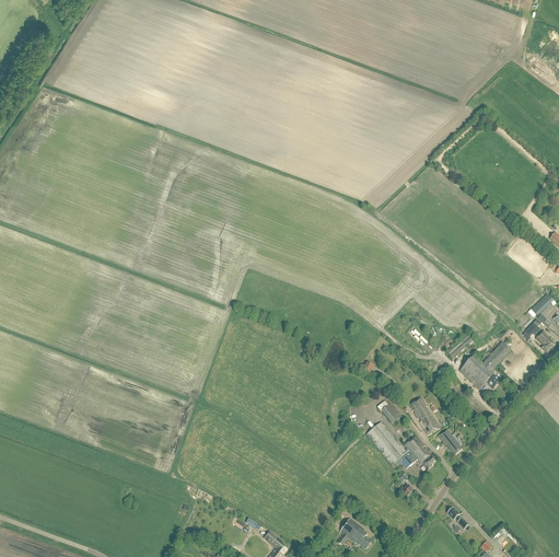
[(558,246),(558,235),(554,231),(548,238),(558,246)]
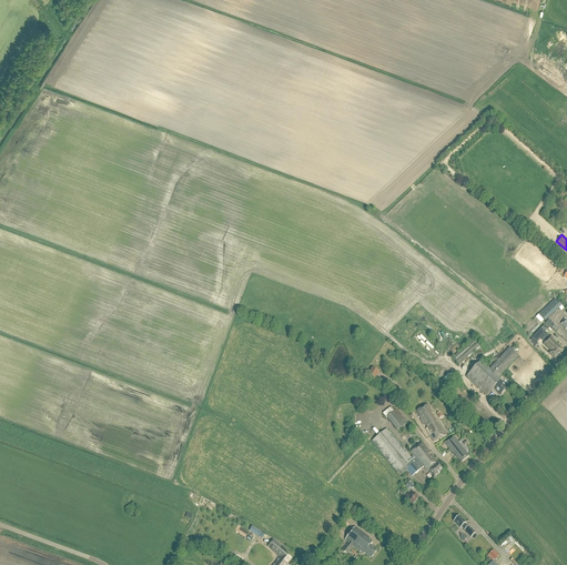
[(556,273),(554,275),(562,283),(564,281),(556,273)]
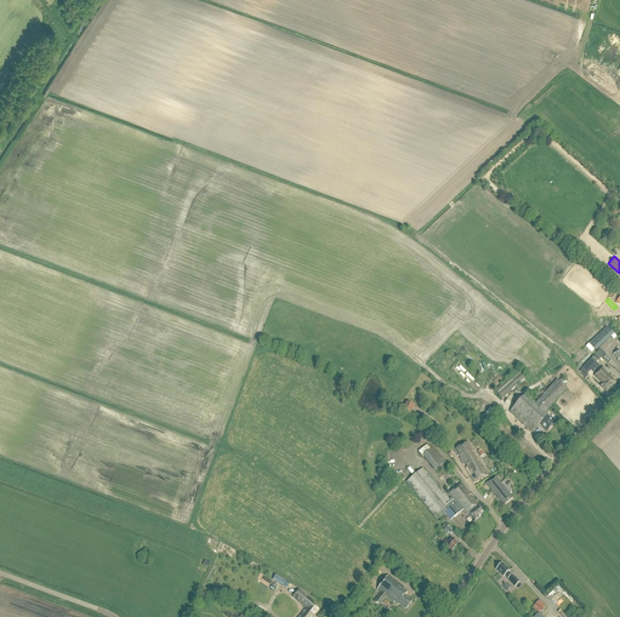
[(613,337),(615,333),(606,324),(585,344),(590,350),(593,347),(595,349),(610,335),(613,337)]
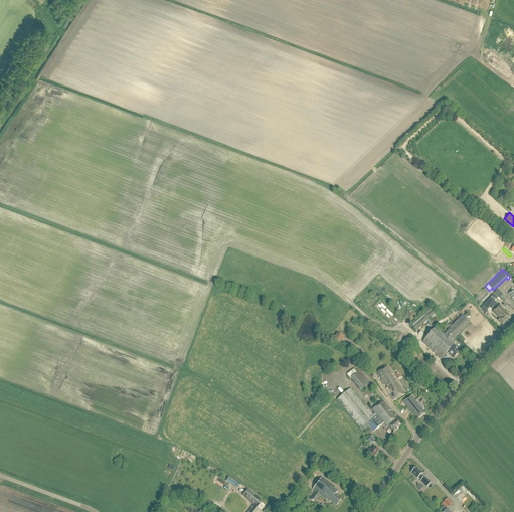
[(477,291),(470,297),(472,300),(479,294),(477,291)]
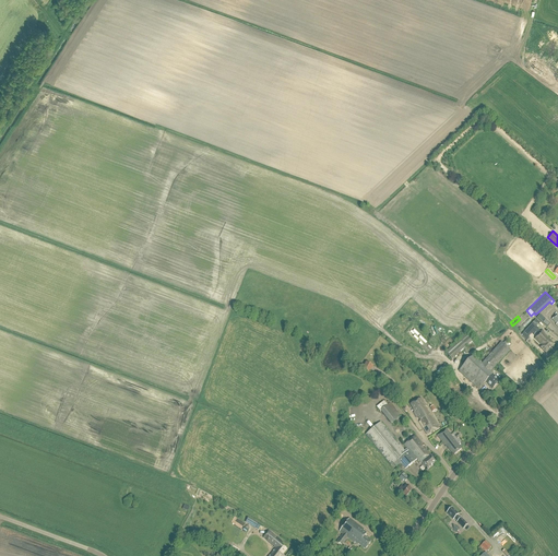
[(526,335),(531,330),(533,332),(535,330),(538,332),(534,336),(542,344),(541,346),(545,351),(554,343),(546,335),(547,333),(542,329),(539,330),(537,328),(538,327),(535,324),(535,323),(532,320),(526,326),(526,327),(522,330),(521,331),(521,334),(525,338),(527,336),(526,335)]
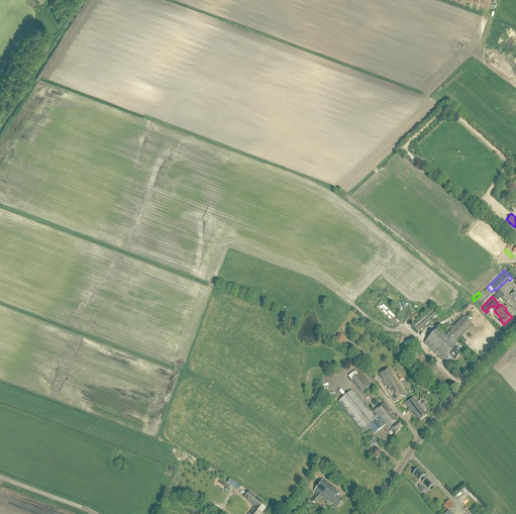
[(411,323),(417,330),(437,312),(431,305),(411,323)]
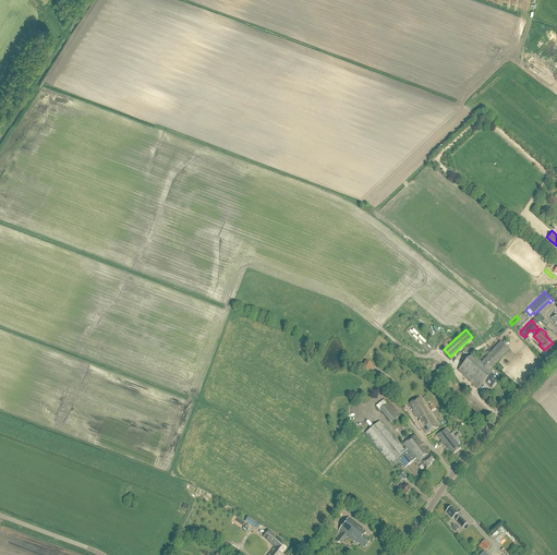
[(508,342),(504,338),(501,340),(499,339),(481,360),(471,352),(457,369),(477,386),(484,379),(491,386),(498,378),(491,371),(492,371),(488,369),(508,347),(506,345),(508,342)]
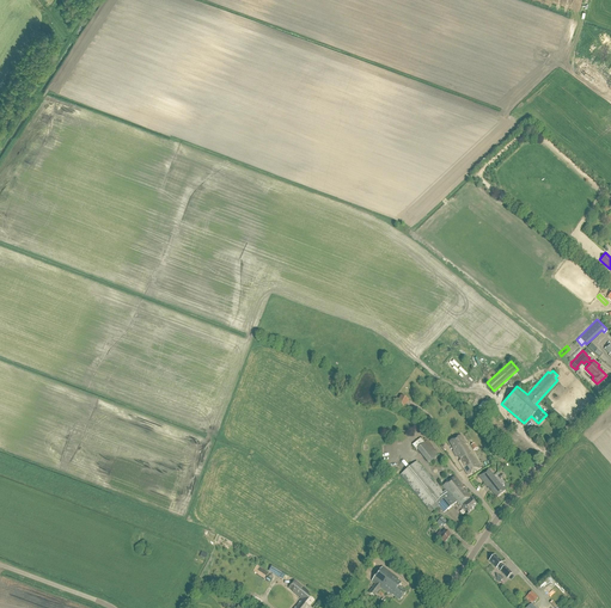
[(451,447),(456,454),(457,454),(459,458),(458,458),(466,473),(480,466),(466,442),(465,442),(459,434),(448,440),(452,446),(451,447)]
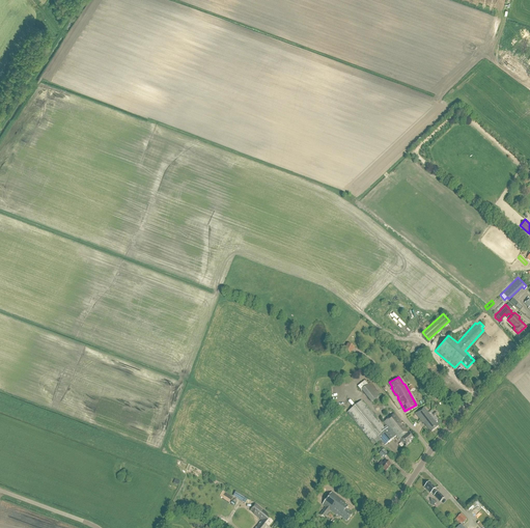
[(369,380),(366,383),(363,379),(357,384),(360,388),(361,388),(370,400),(371,399),(380,393),(373,384),(369,380)]
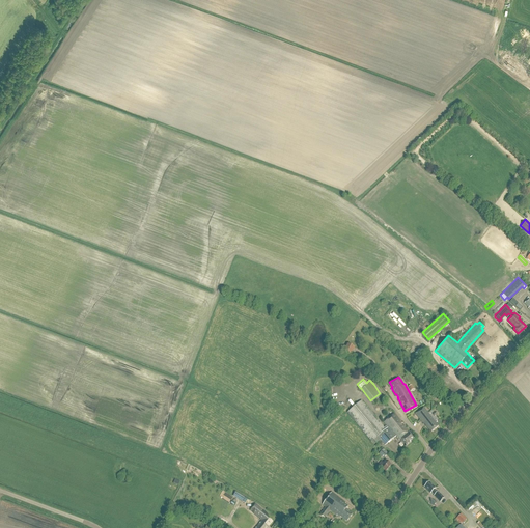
[(352,389),(355,387),(364,399),(367,396),(353,380),(347,385),(352,389)]
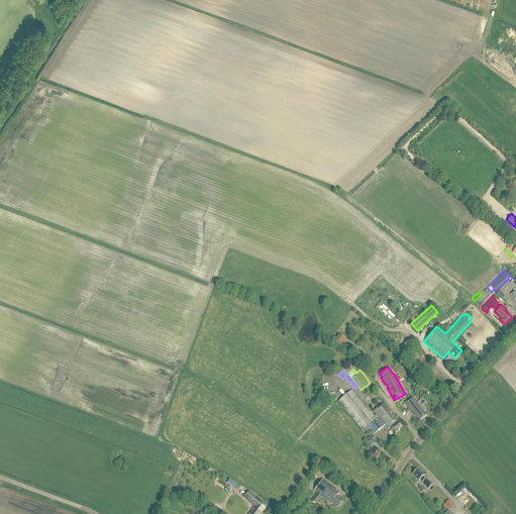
[(413,380),(421,387),(425,382),(416,376),(413,380)]
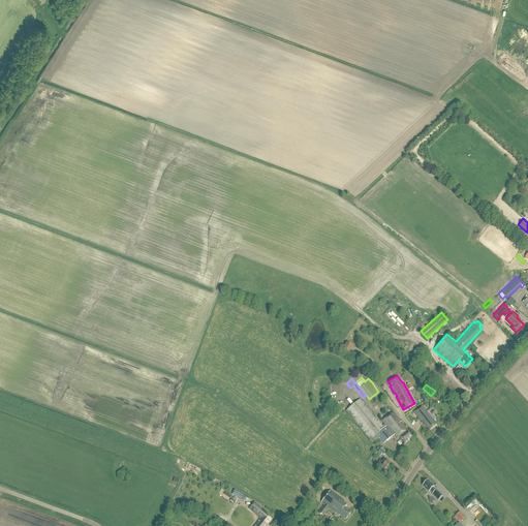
[(345,409),(363,430),(369,438),(371,436),(374,439),(377,436),(382,442),(394,432),(395,434),(397,437),(399,435),(404,442),(412,435),(402,422),(400,423),(398,421),(400,420),(393,410),(382,419),(384,422),(382,424),(370,409),(360,397),(345,409)]
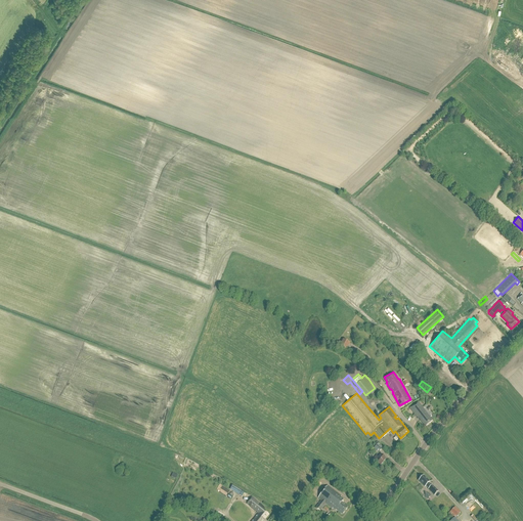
[(432,418),(417,400),(412,403),(408,406),(417,416),(418,416),(420,418),(419,418),(424,424),(432,418)]
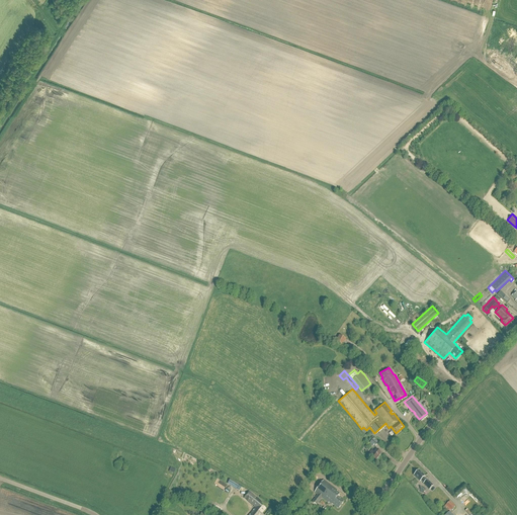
[(368,441),(369,441),(373,444),(377,439),(372,436),(368,441)]
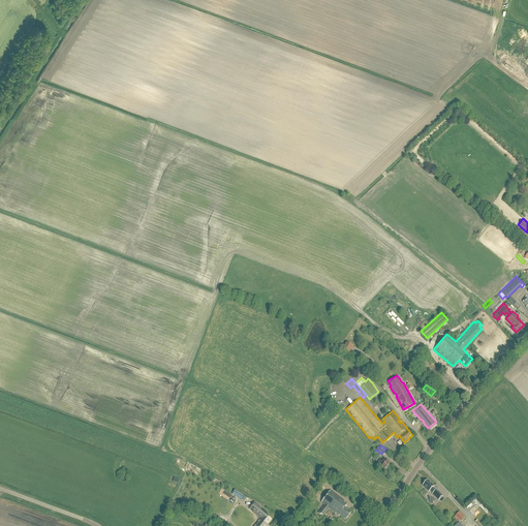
[(383,467),(389,461),(383,457),(381,459),(379,458),(376,461),(383,467)]
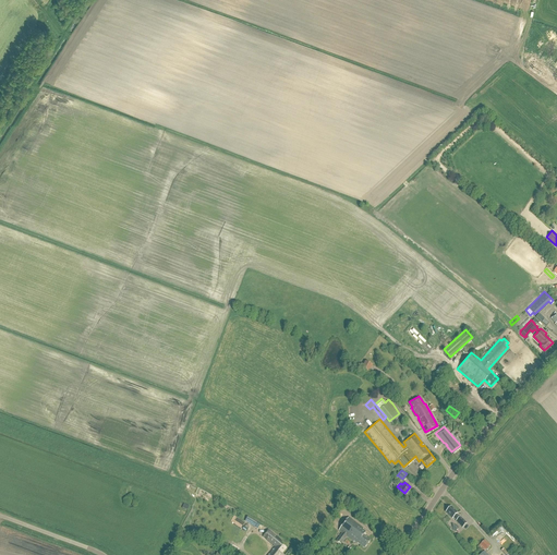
[(452,516),(456,518),(455,519),(461,526),(465,521),(459,515),(456,513),(457,511),(456,510),(457,509),(455,508),(450,505),(448,507),(447,506),(445,508),(446,509),(445,510),(451,516),(452,516)]
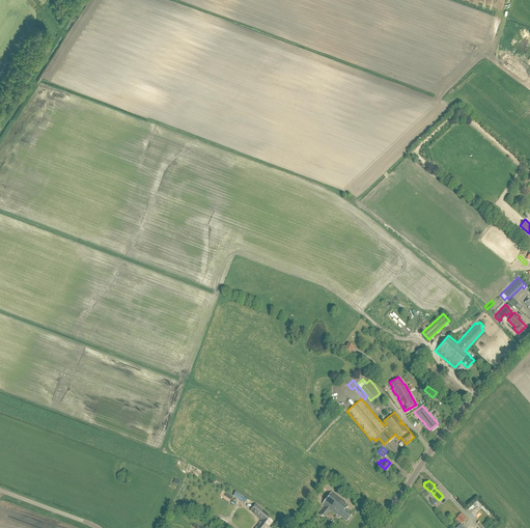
[(419,488),(419,482),(414,482),(414,488),(417,488),(417,493),(425,493),(424,488),(419,488)]
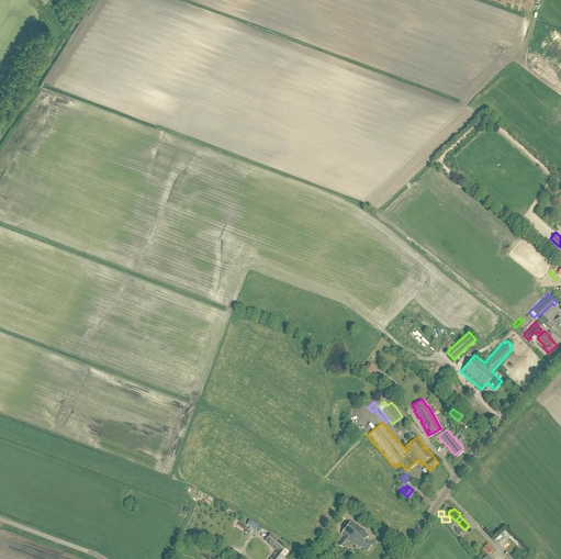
[(246,523),(256,528),(258,524),(249,518),(246,523)]
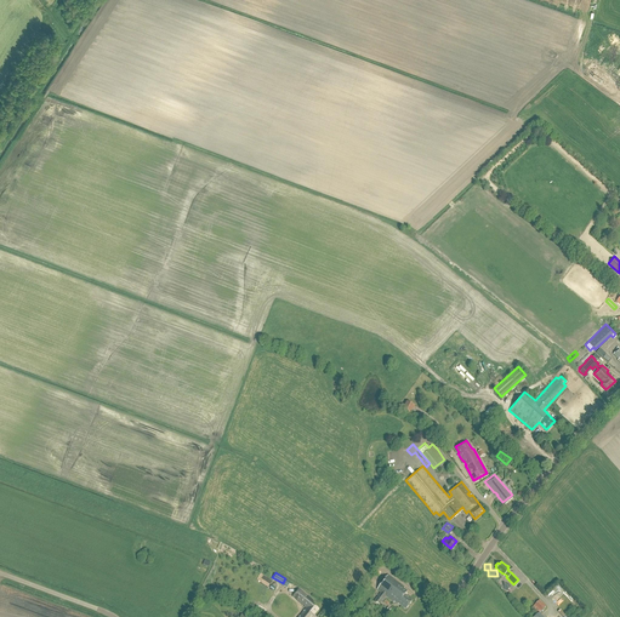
[(404,607),(411,599),(404,593),(407,589),(403,587),(403,586),(387,572),(376,587),(380,590),(374,599),(377,603),(385,594),(397,603),(397,601),(404,607)]
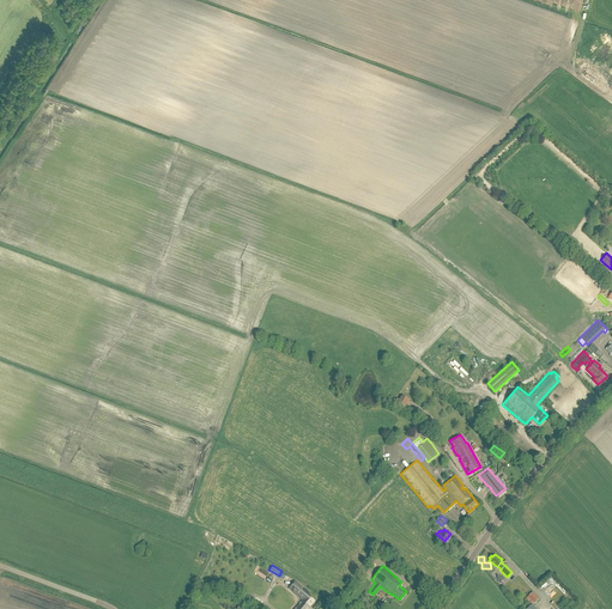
[(491,571),(486,574),(491,583),(496,579),(491,571)]
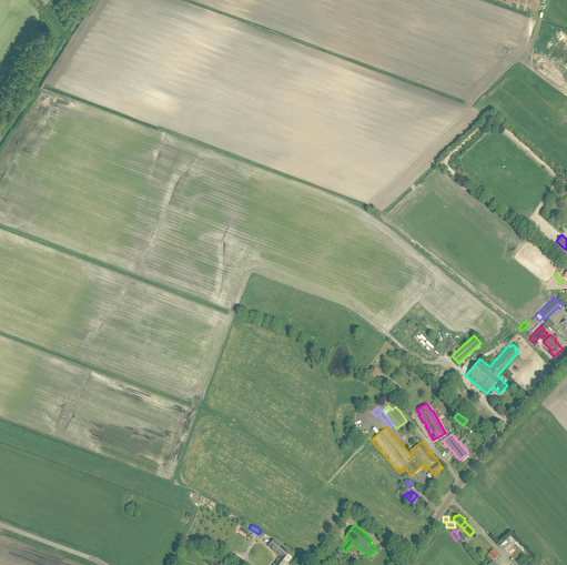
[(273,536),(266,544),(276,553),(279,555),(283,550),(286,553),(285,547),(283,545),(273,536)]
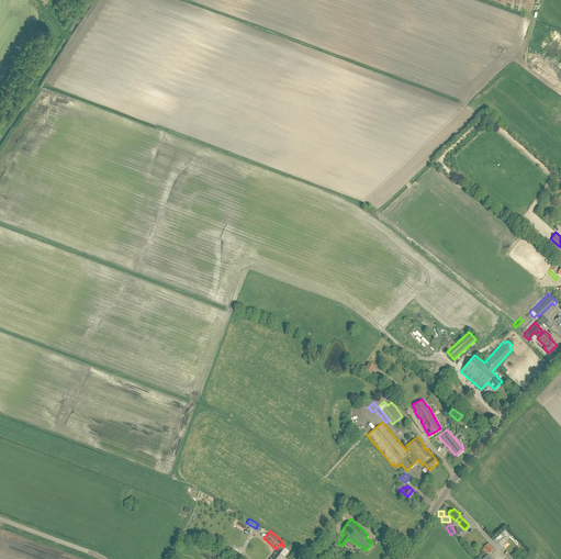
[(254,540),(259,550),(266,547),(260,537),(254,540)]
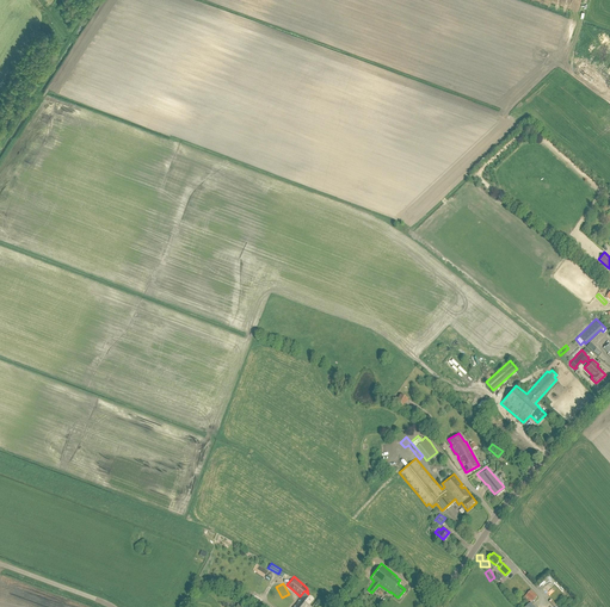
[(523,594),(529,601),(536,594),(530,588),(523,594)]
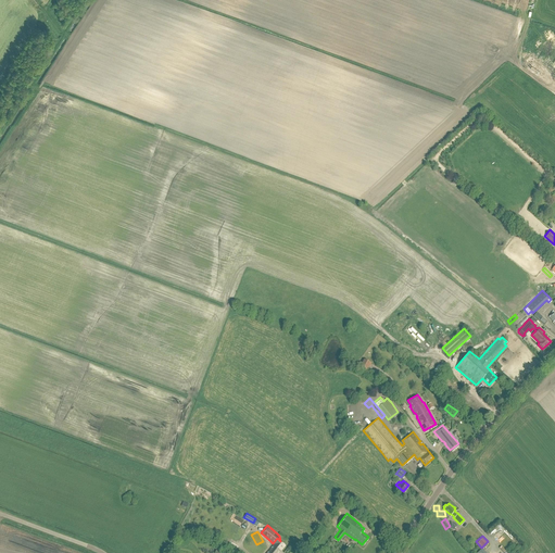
[(279,552),(281,551),(279,549),(284,543),(280,541),(277,538),(273,543),(270,547),(269,548),(268,548),(264,552),(279,552)]
